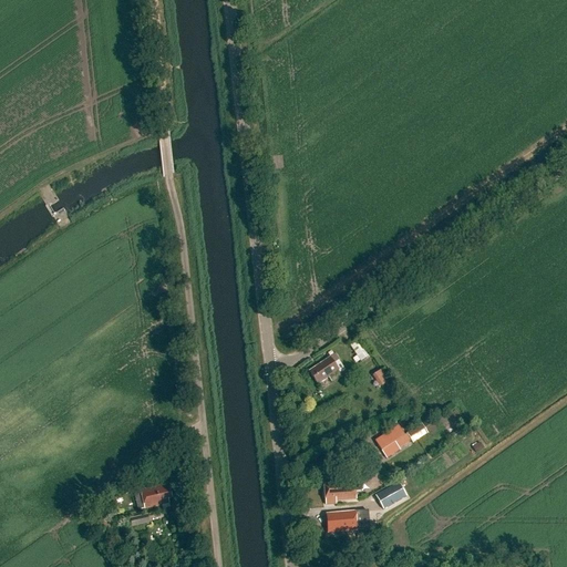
[(349,346),(356,356),(360,362),(369,358),(364,351),(367,349),(359,339),(349,346)]
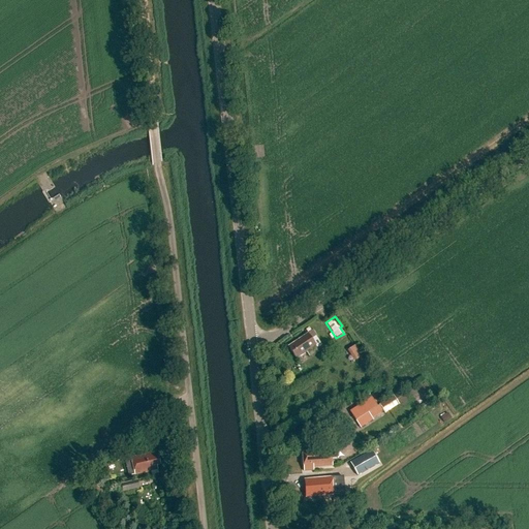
[(307,335),(288,347),(297,360),(315,347),(307,335)]
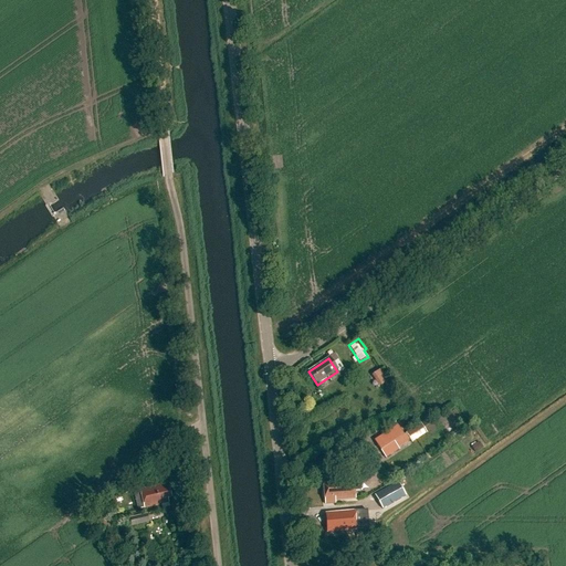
[(375,374),(384,387),(392,380),(385,368),(375,374)]
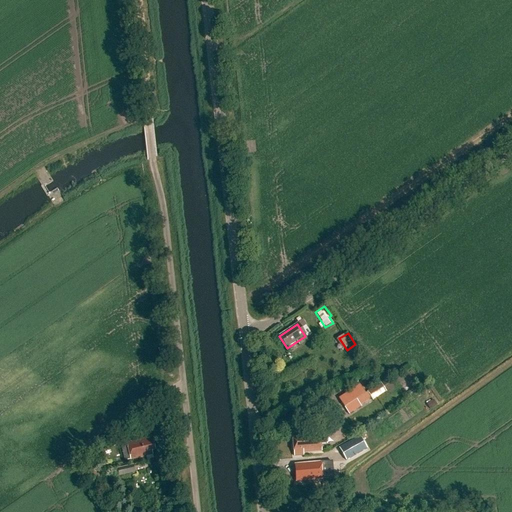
[(386,393),(381,385),(368,393),(373,401),(386,393)]
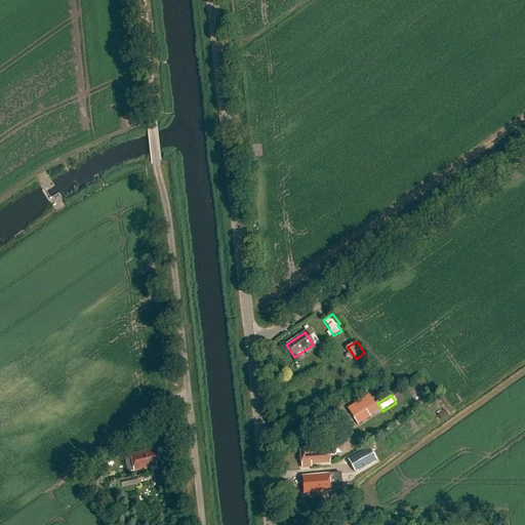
[(370,418),(366,411),(354,418),(358,426),(370,418)]
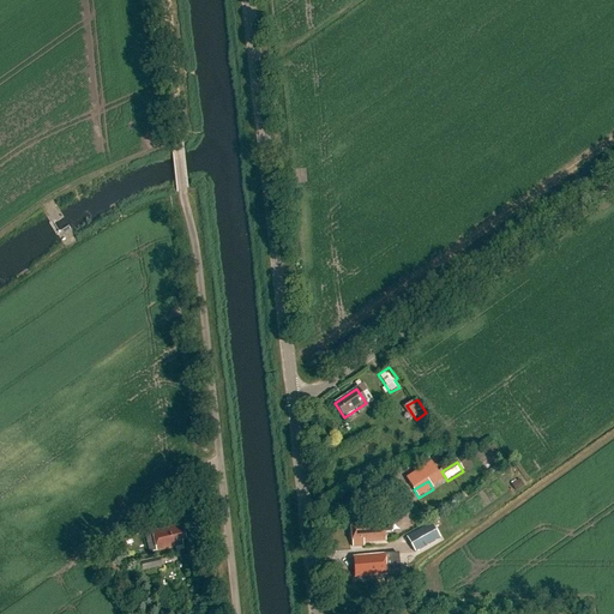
[(389,517),(350,521),(351,528),(350,528),(351,541),(353,548),(363,547),(363,545),(385,542),(385,535),(390,534),(389,517)]
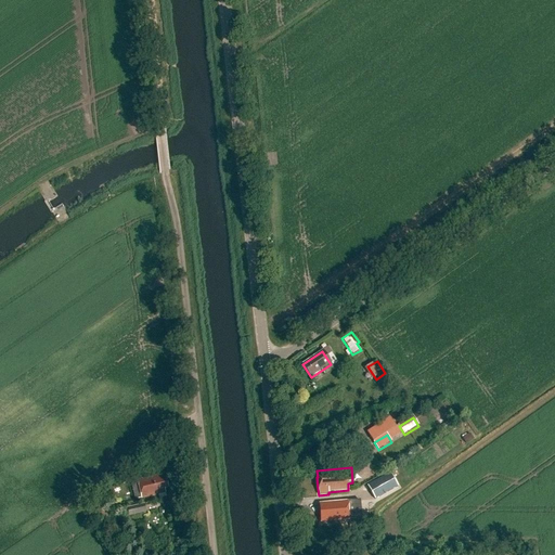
[(390,474),(368,487),(375,500),(398,487),(390,474)]
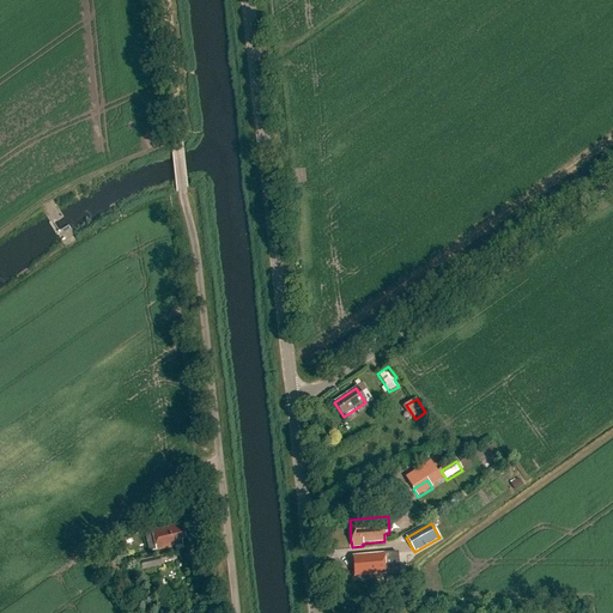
[(152,533),(145,535),(149,552),(157,551),(157,552),(183,545),(183,541),(186,540),(182,525),(152,532),(152,533)]
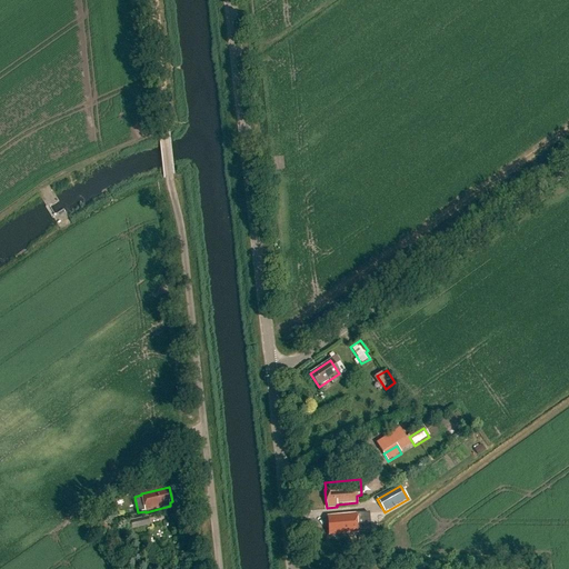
[(366,515),(328,518),(329,536),(358,535),(358,533),(368,532),(366,515)]
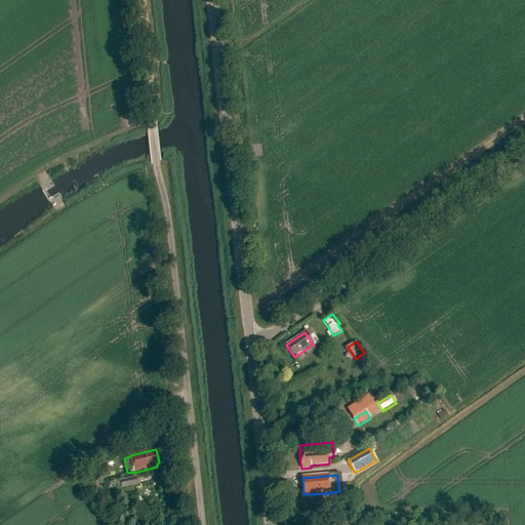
[(136,477),(120,481),(122,489),(138,485),(136,477)]
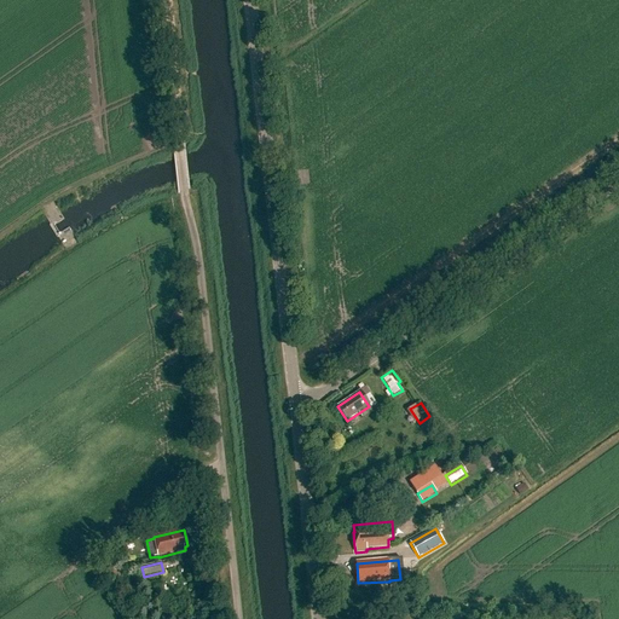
All buildings are outlined.
